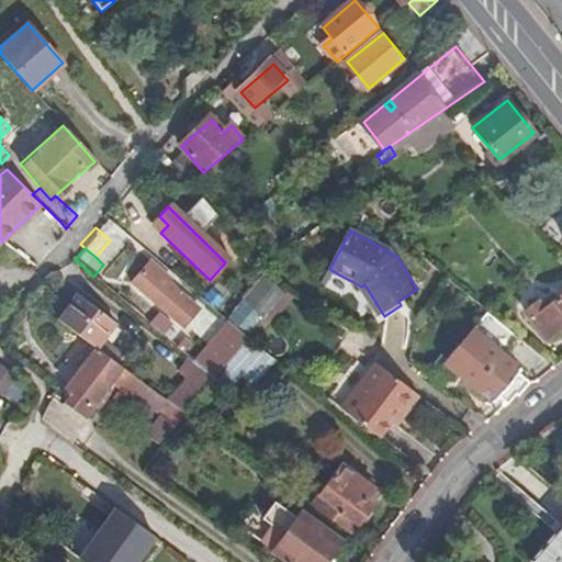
[(131,284),(181,326),(195,310),(146,267),(131,284)]
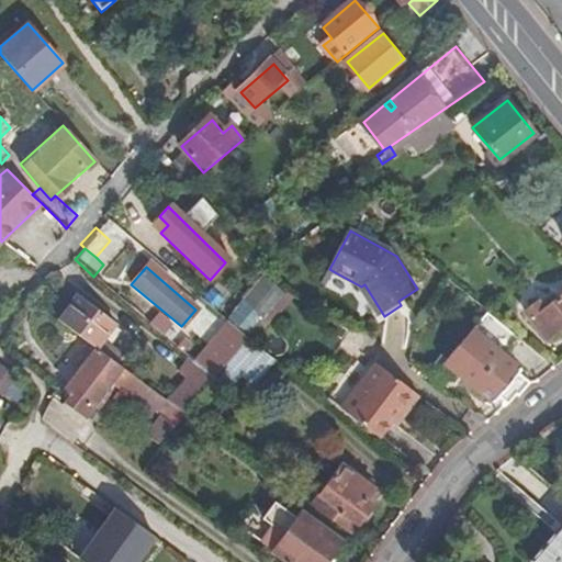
[(329,284),(335,272),(329,269),(323,282),(329,284)]
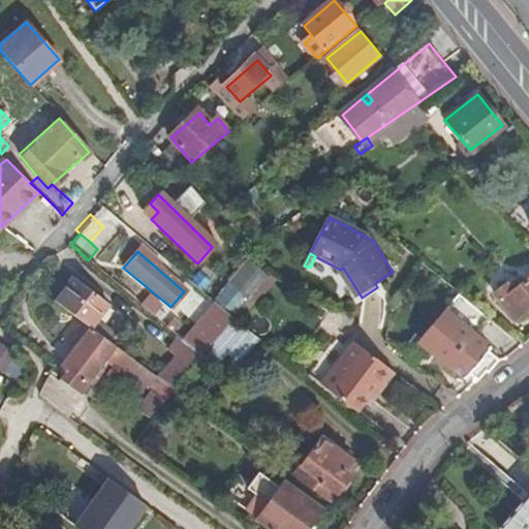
[(232,319),(271,276),(256,258),(253,255),(213,302),(218,307),(232,319)]
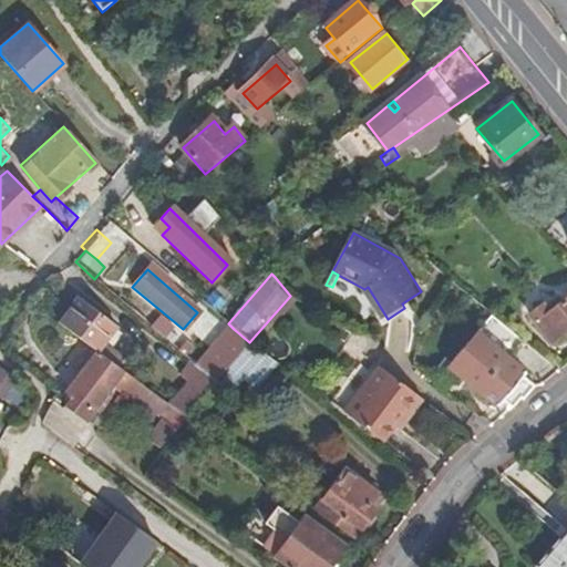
[(423,295),(421,291),(402,303),(404,308),(423,295)]
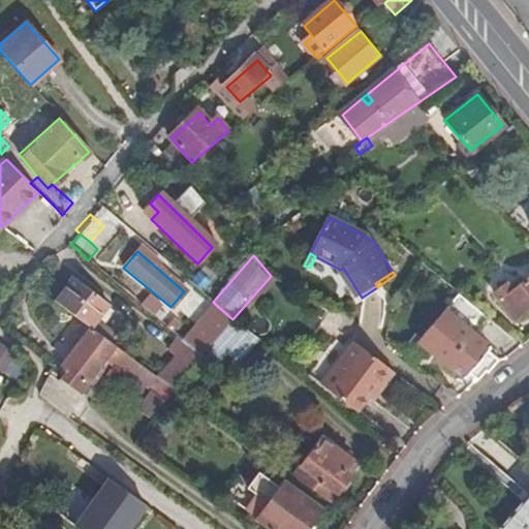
[(240,323),(279,279),(271,275),(271,276),(232,319),(240,323)]
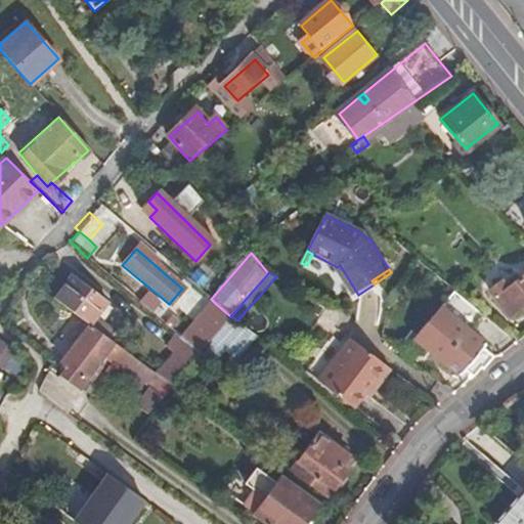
[(523,304),(523,272),(507,288),(500,280),(488,291),(511,315),(523,304)]
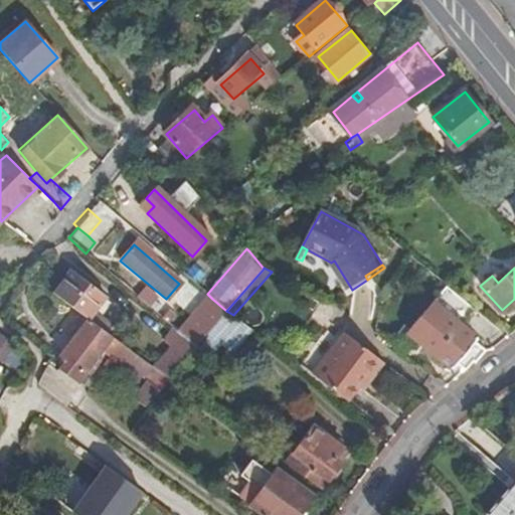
[(71,271),(53,294),(88,320),(106,333),(112,325),(95,311),(106,296),(71,271)]
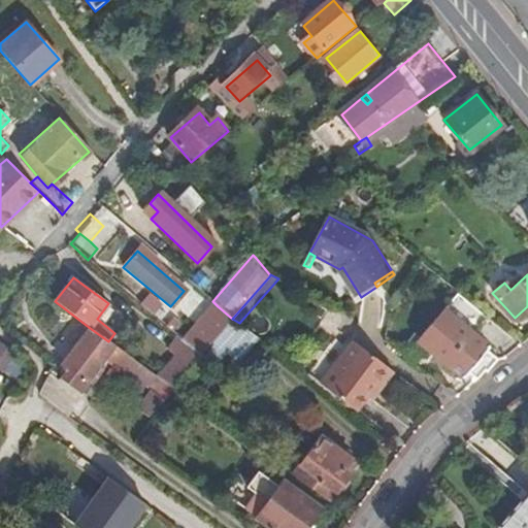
[(209,344),(212,341),(232,319),(218,306),(194,331),(209,344)]
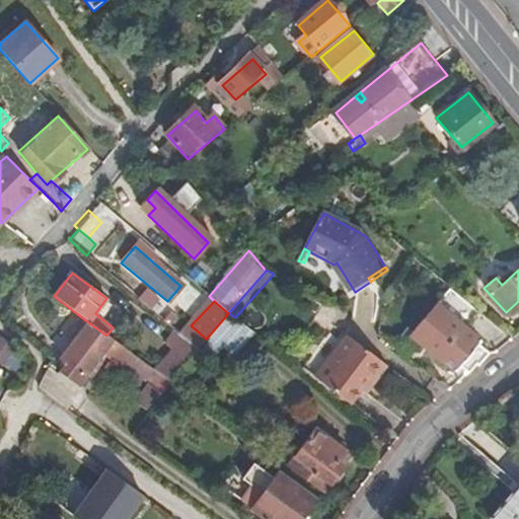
[(437,306),(428,316),(420,309),(406,323),(415,331),(411,337),(455,374),(461,367),(467,371),(474,363),(477,365),(489,352),(476,343),(478,340),(437,306)]
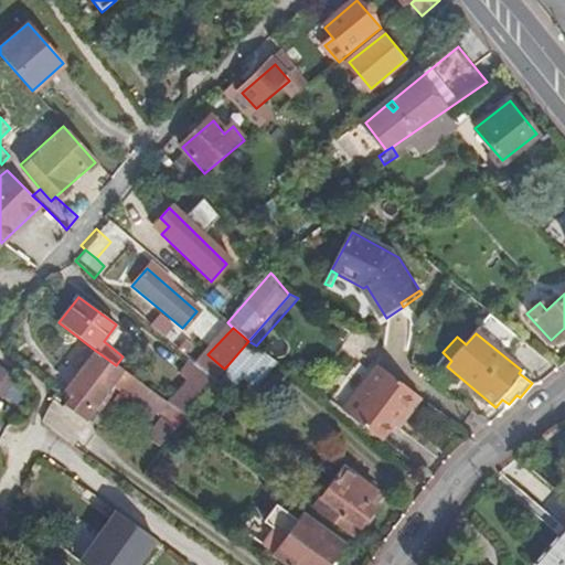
[(255,386),(276,361),(256,345),(248,341),(227,365),(255,386)]
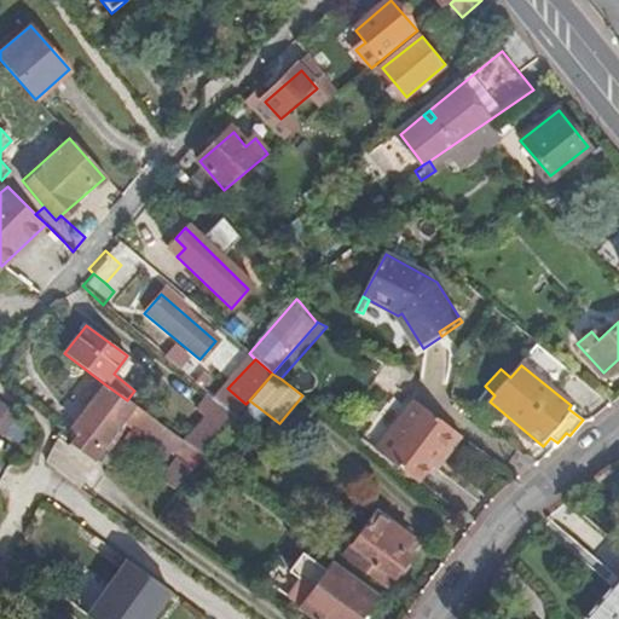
[(169,451),(179,439),(127,400),(105,385),(75,424),(91,437),(84,447),(94,457),(104,446),(111,452),(125,435),(119,431),(129,416),(134,421),(133,423),(169,451)]
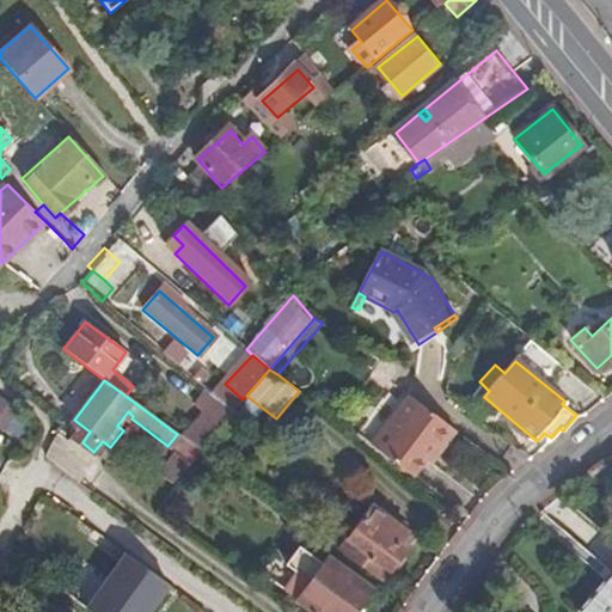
[(201,410),(206,415),(220,426),(232,412),(212,396),(201,410)]
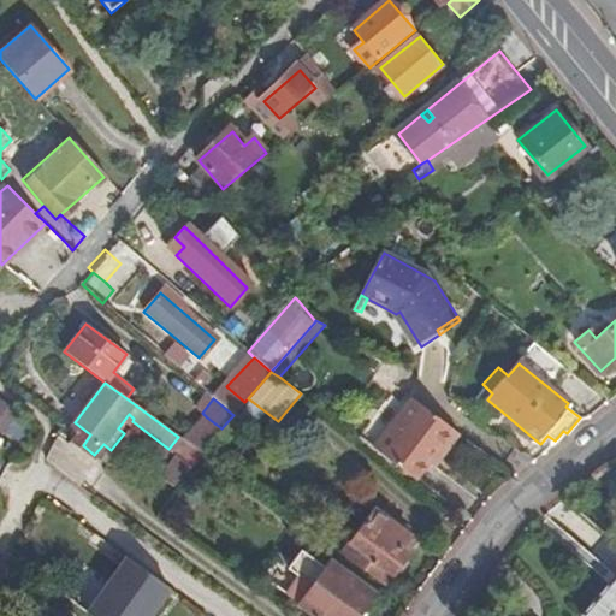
[(434,454),(440,457),(458,433),(414,398),(374,449),(414,479),(428,461),(434,454)]
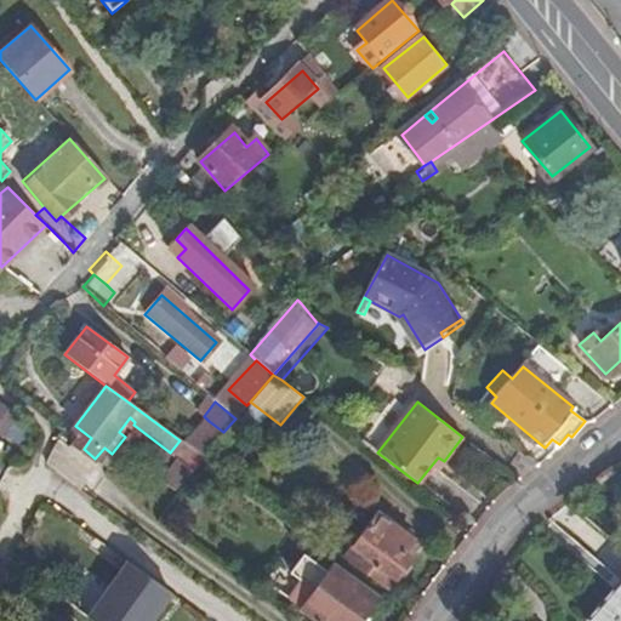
[(209,421),(188,446),(201,456),(223,432),(209,421)]
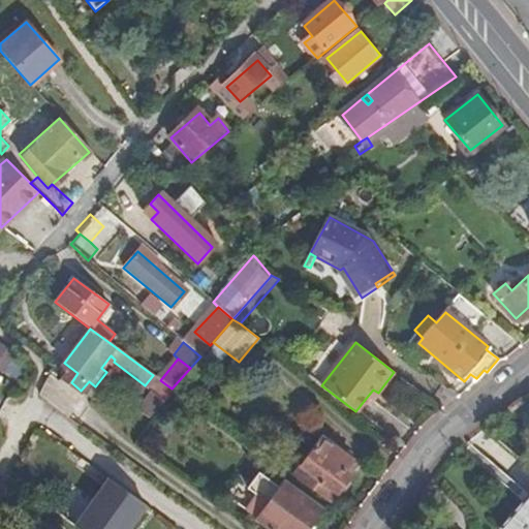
[(373,400),(378,393),(373,390),(368,396),(373,400)]
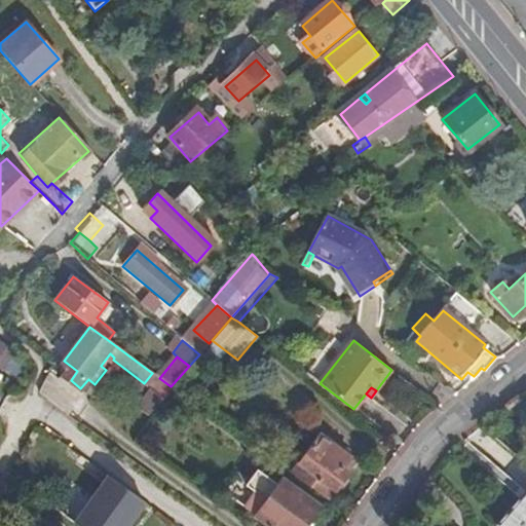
[(148,390),(134,409),(142,415),(156,397),(148,390)]
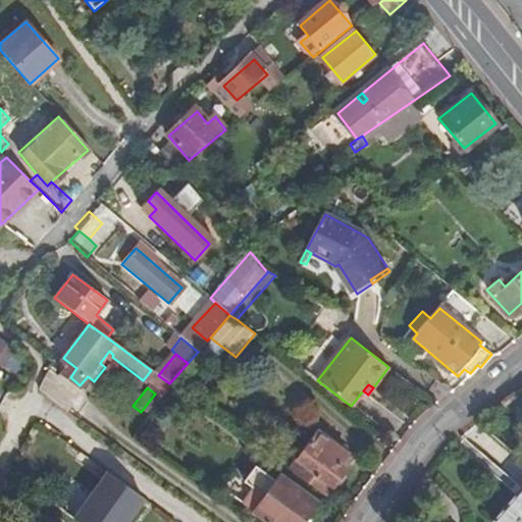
[(317,431),(289,469),(322,493),(329,483),(333,486),(346,470),(338,465),(348,453),(317,431)]
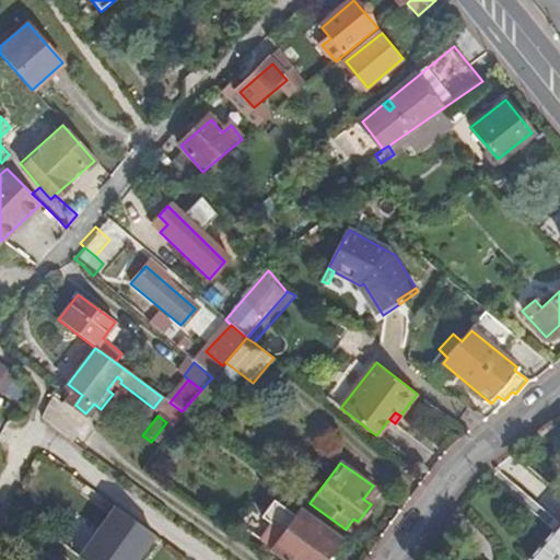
[(273,525),(263,539),(291,559),(321,559),(338,536),(301,510),(296,516),(273,499),(261,515),(273,525)]
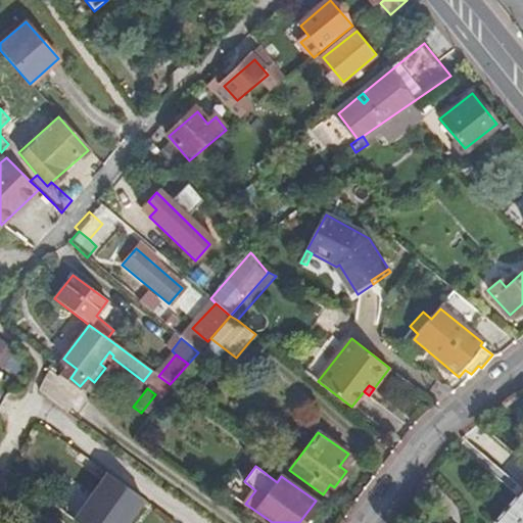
[(522,522),(522,487),(493,521),(495,522),(522,522)]
